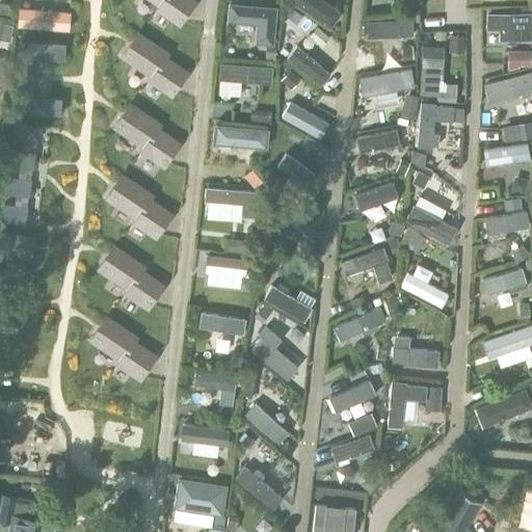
[(148,0),(158,6),(156,10),(180,26),(196,1),(194,0),(148,0)]
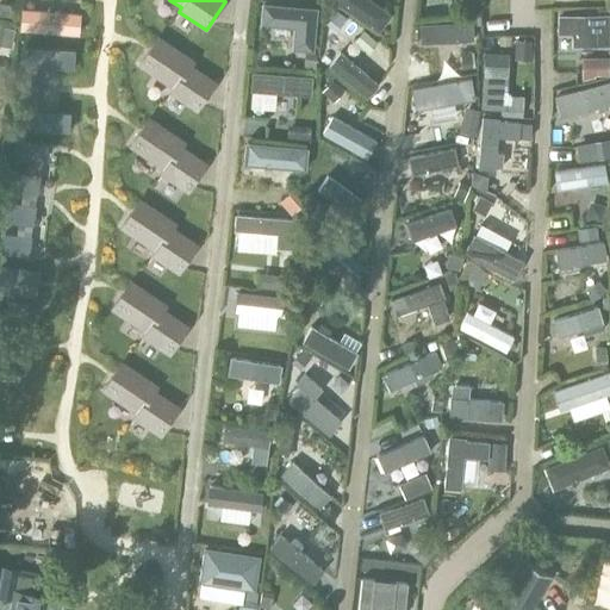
[(369,0),(329,0),(379,33),(392,14),(369,0)]
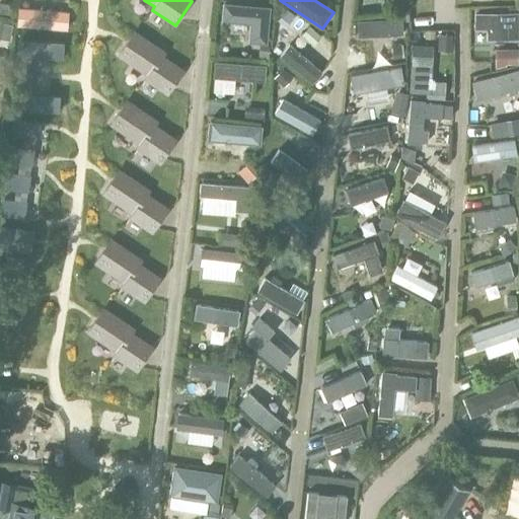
[(413,0),(412,30),(428,30),(428,0),(413,0)]
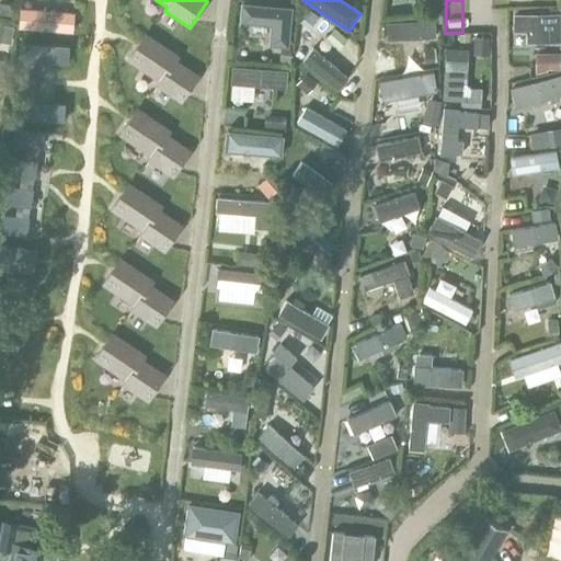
[(287,47),(292,9),(241,3),(240,23),(271,26),(268,46),(287,47)]
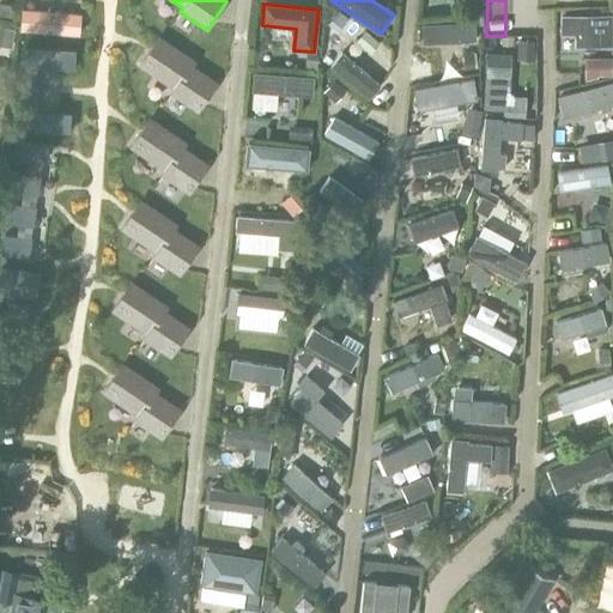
[(22,10),(20,31),(50,34),(52,31),(53,12),(22,10)]
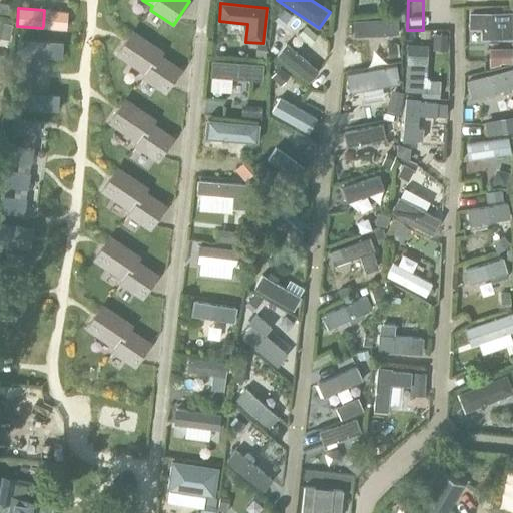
[(66,29),(67,12),(44,10),(43,26),(42,28),(66,29)]
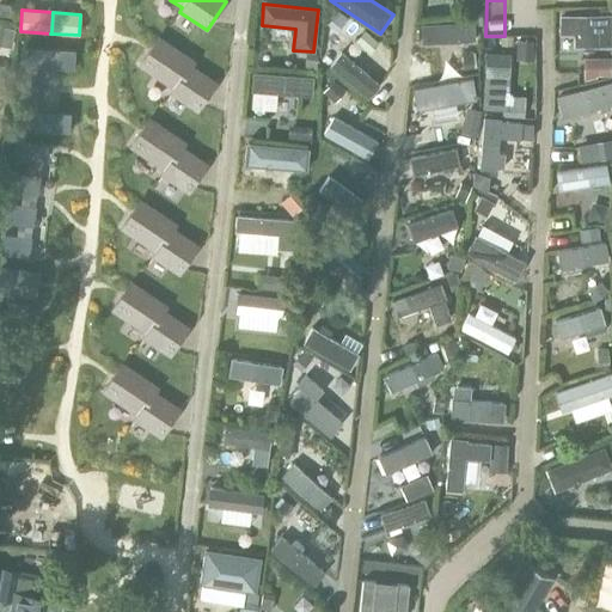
[(589,47),(611,46),(610,14),(558,16),(560,35),(589,34),(589,47)]
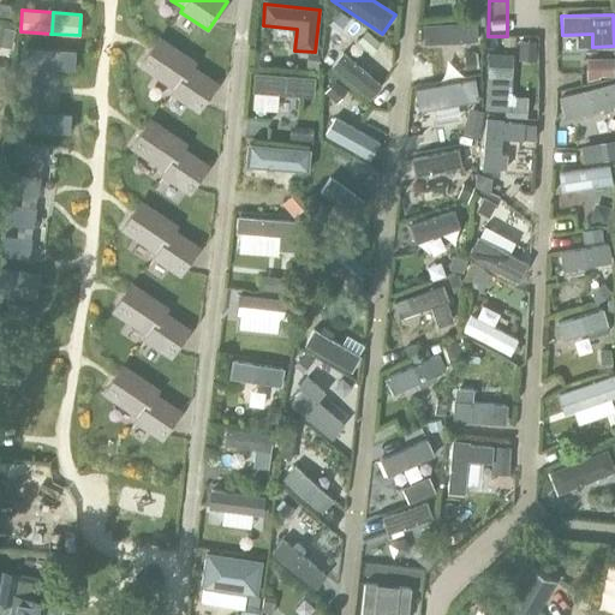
[(423,43),(477,41),(477,22),(423,24),(423,43)]
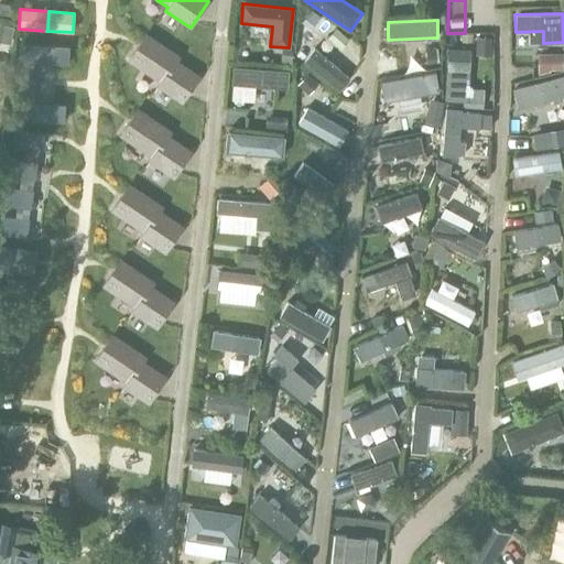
[(182,104),(201,76),(179,62),(181,58),(145,34),(128,62),(160,83),(156,87),(182,104)]
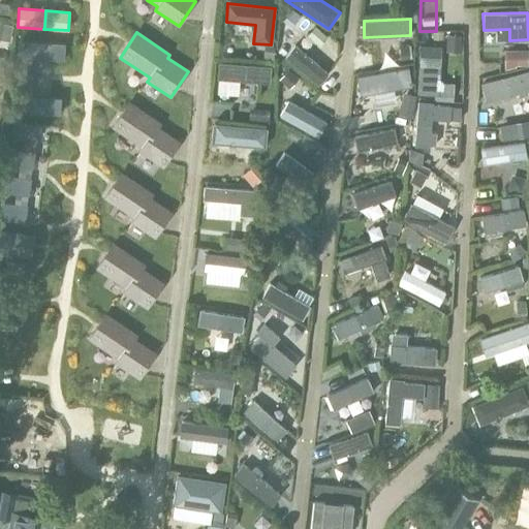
[(449,79),(450,44),(433,44),(432,79),(449,79)]
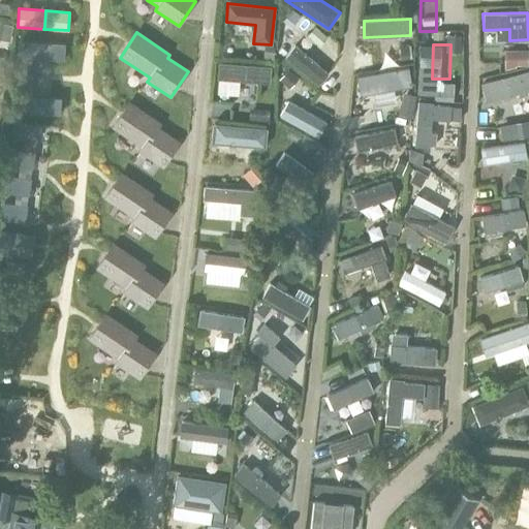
[(425,89),(427,45),(412,45),(411,88),(425,89)]
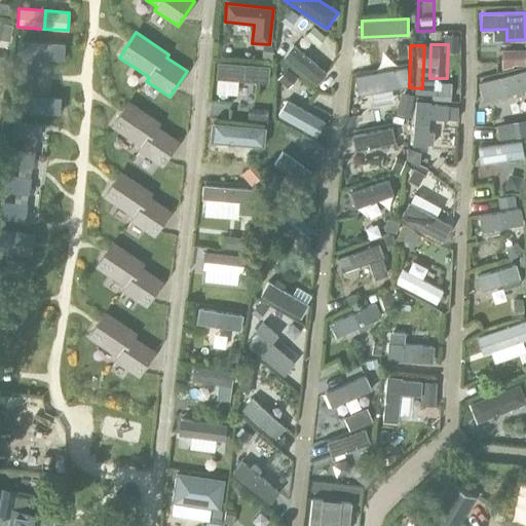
[(217,63),(216,79),(268,83),(269,67),(217,63)]
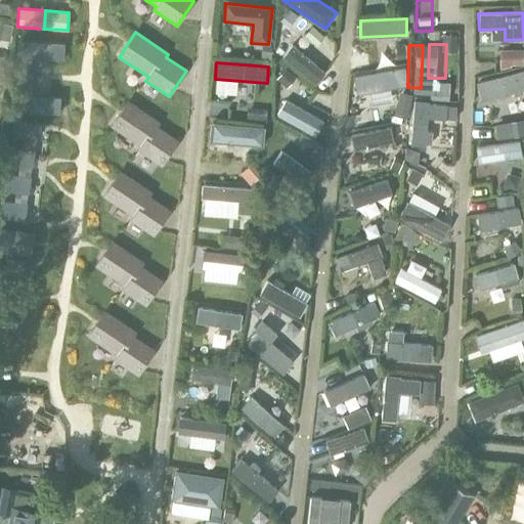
[(402,69),(360,77),(363,92),(405,84),(402,69)]
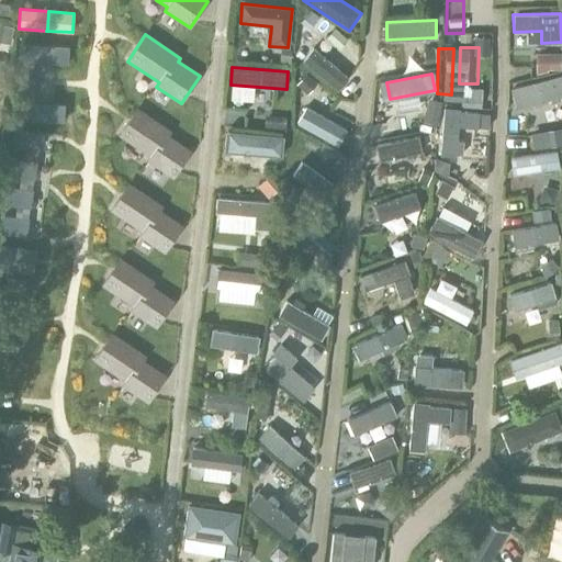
[(518,107),(561,94),(561,77),(514,90),(518,107)]
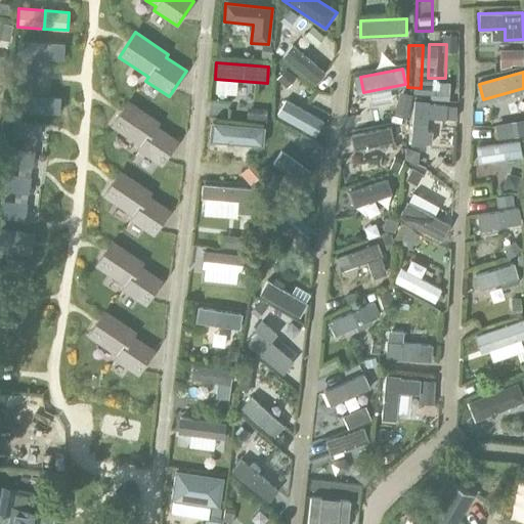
[(429,102),(415,100),(410,145),(425,146),(429,102)]
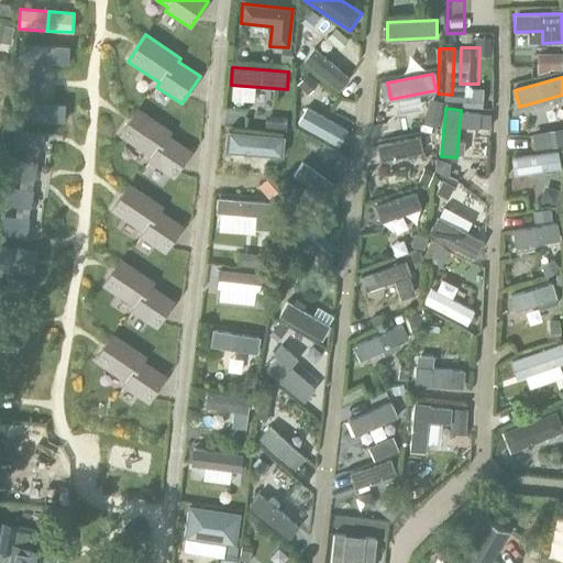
[(120,136),(151,157),(148,162),(174,179),(191,152),(170,138),(173,133),(138,110),(120,136)]
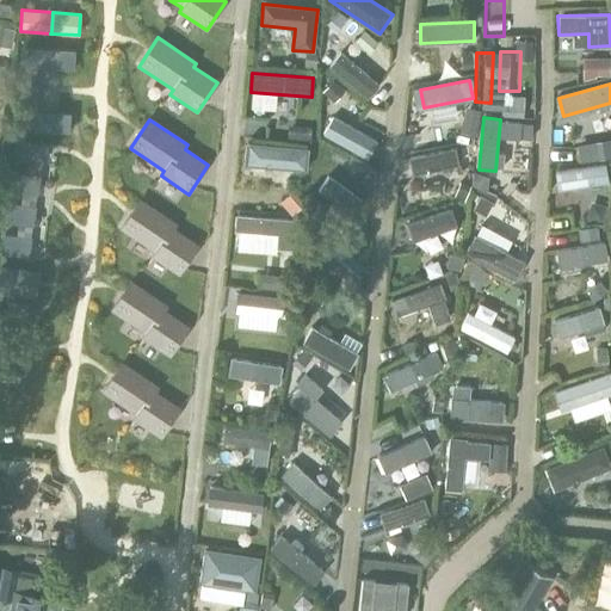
[(334,122),(323,133),(353,159),(363,148),(334,122)]
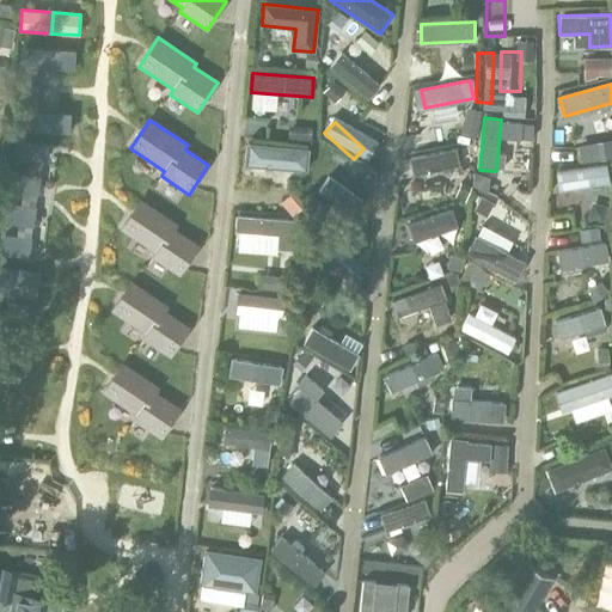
[(14,141),(14,155),(42,155),(42,142),(14,141)]
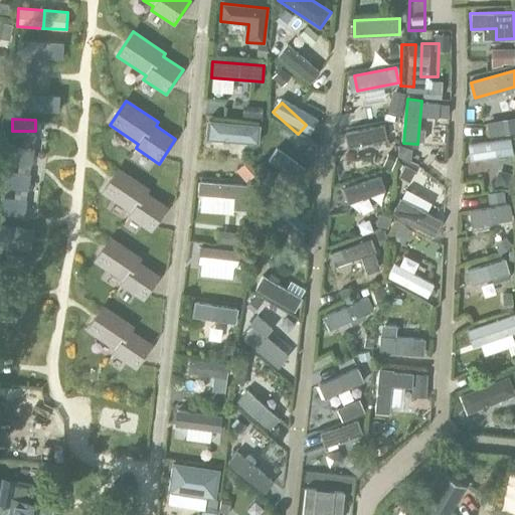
[(207,121),(206,139),(259,144),(260,126),(207,121)]
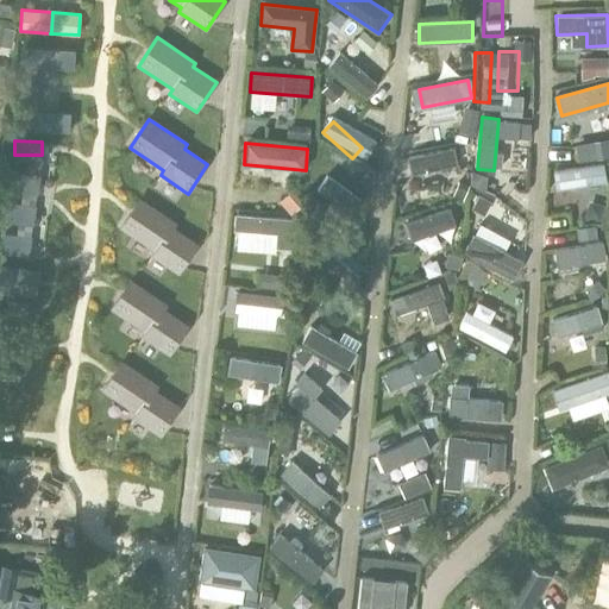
[(453,148),(407,158),(410,175),(457,164),(453,148)]
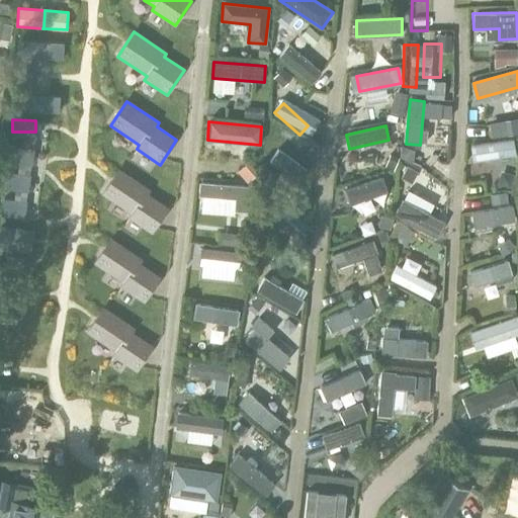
[(513,140),(470,146),(472,162),(515,155),(513,140)]
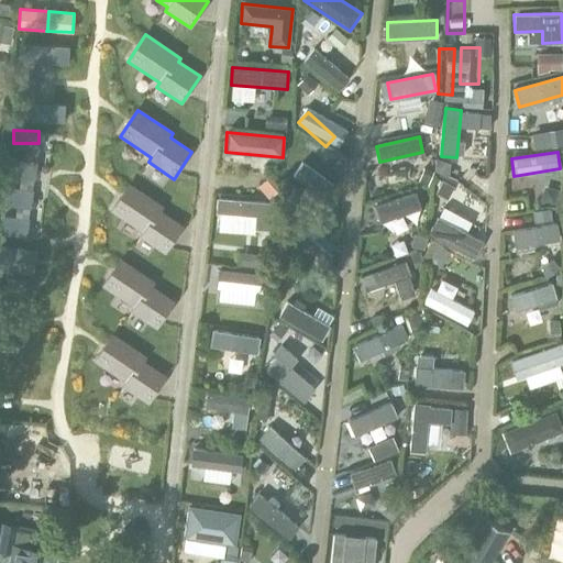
[(297,161),(287,173),(321,200),(331,187),(297,161)]
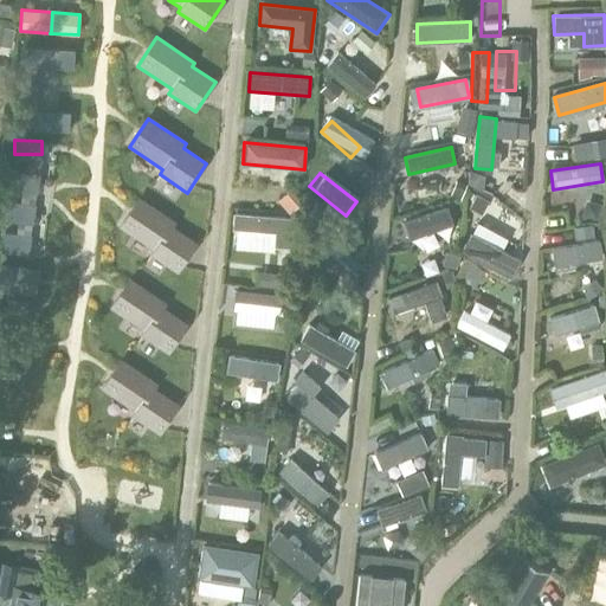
[(478,192),(470,206),(495,220),(491,227),(500,232),(513,212),(478,192)]
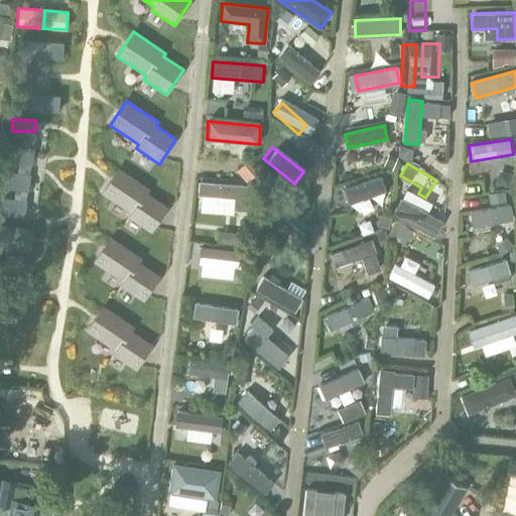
[(151,233),(167,208),(147,195),(150,190),(118,169),(101,194),(130,213),(128,217),(151,233)]
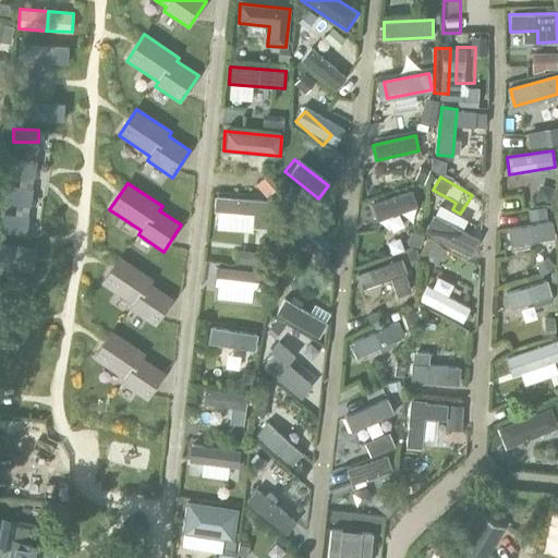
[(412,191),(371,206),(377,221),(417,207),(412,191)]
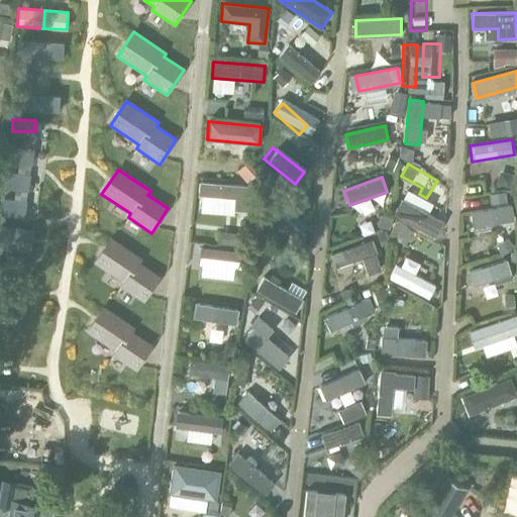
[(200,182),(198,196),(247,200),(248,186),(200,182)]
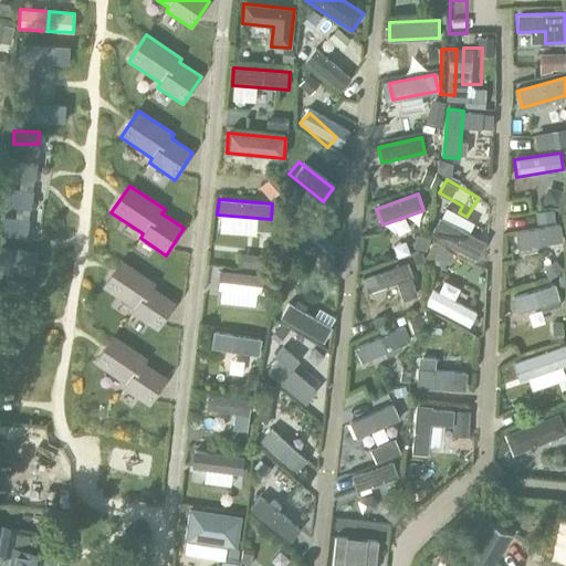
[(440,218),(431,234),(477,259),(485,242),(440,218)]
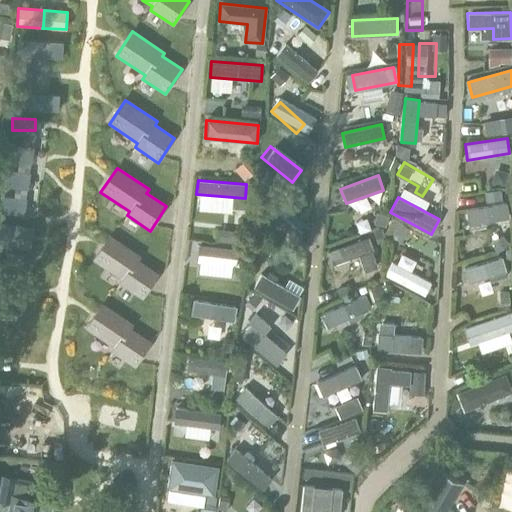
[(506,203),(466,210),(469,225),(509,218),(506,203)]
